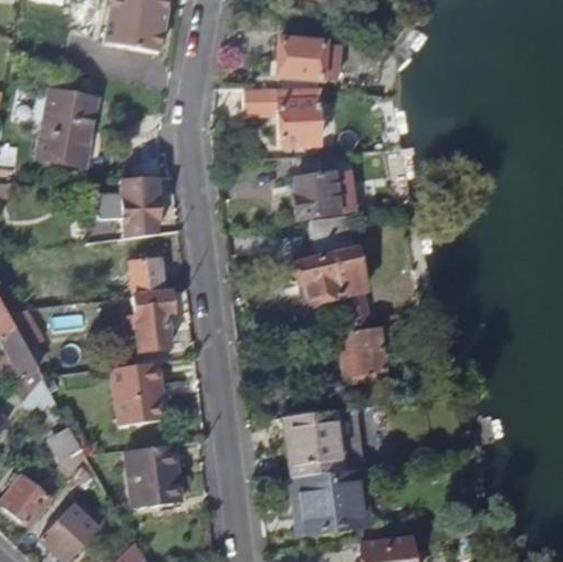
[(112,0),(106,42),(160,51),(168,4),(144,0),(112,0)]
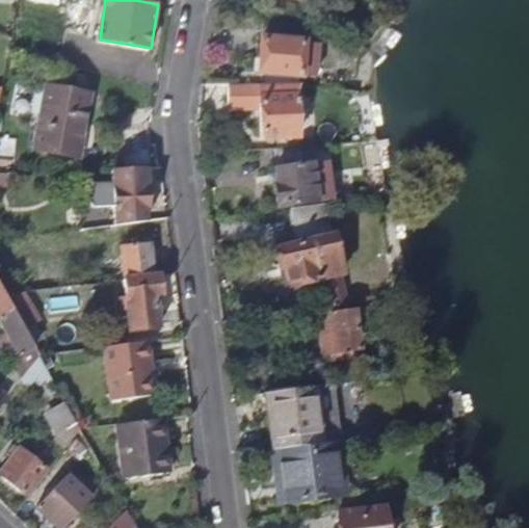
[(263,71),(318,74),(320,40),(264,36),(263,71)]
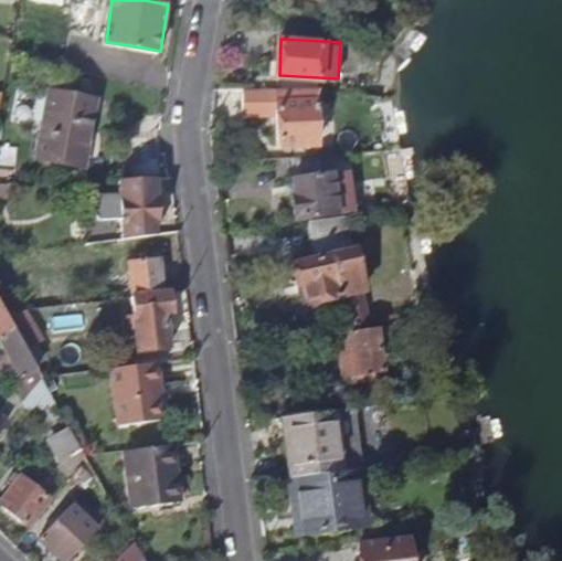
[(319,98),(321,83),(281,84),(278,84),(246,85),(247,113),(281,112),(282,144),(320,143),(319,98)]
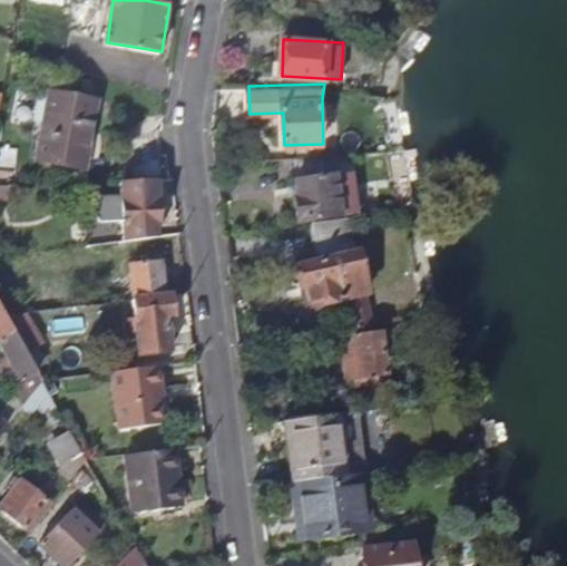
[(88,166),(99,97),(52,88),(39,157),(88,166)]
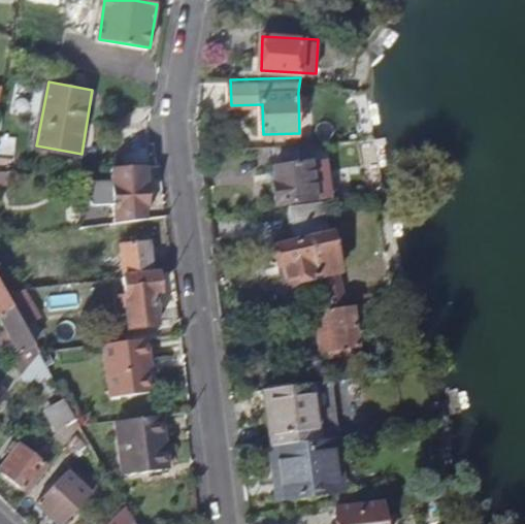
[(297,143),(271,145),(274,165),(301,162),(300,143),(297,143)]
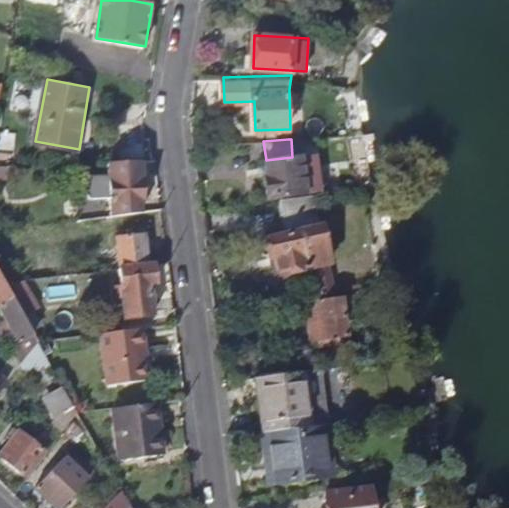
[(292,157),(266,160),(268,173),(265,173),(269,197),(318,191),(316,154),(292,157)]
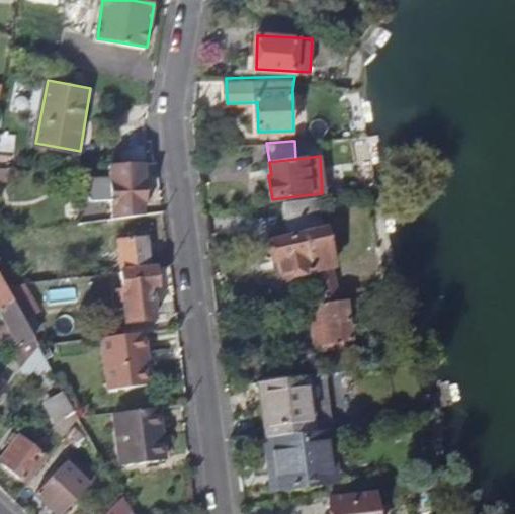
[(114,217),(145,212),(144,199),(146,199),(145,161),(112,162),(113,197),(114,217)]
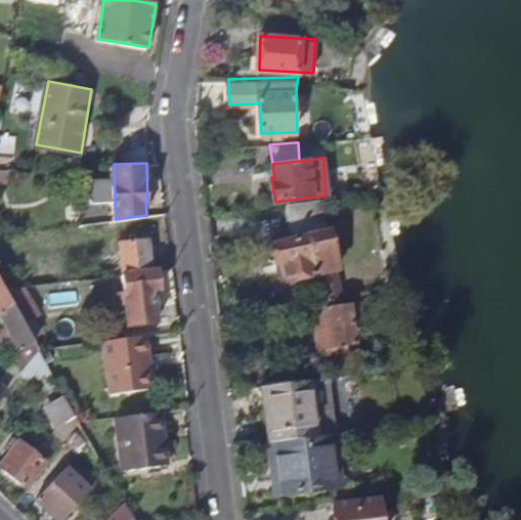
[(113,172),(91,172),(90,197),(112,198),(113,172)]
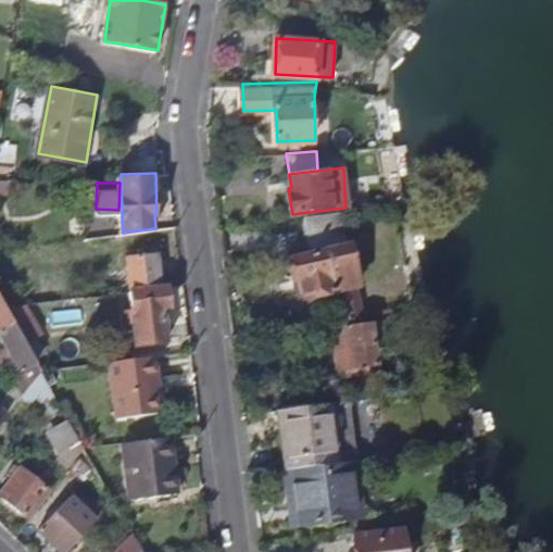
[(342,210),(305,215),(311,252),(348,248),(342,210)]
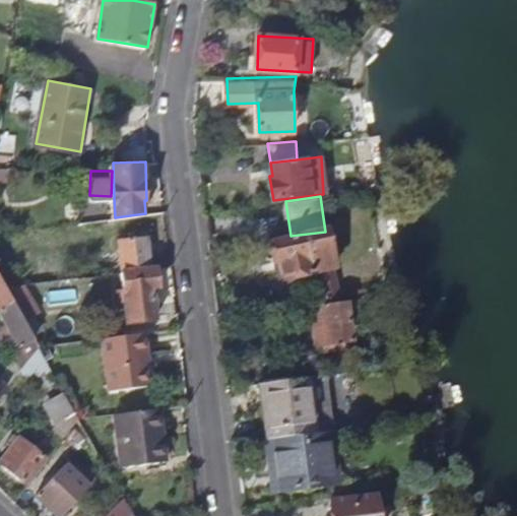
[(103,219),(115,217),(114,198),(102,199),(103,219)]
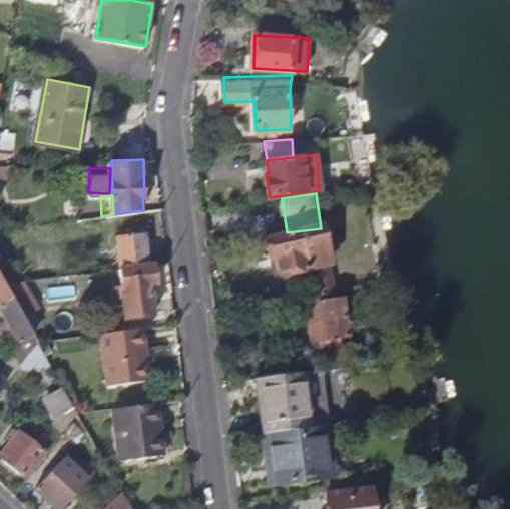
[(326,267),(321,228),(287,232),(263,235),(265,253),(270,253),(273,274),(326,267)]
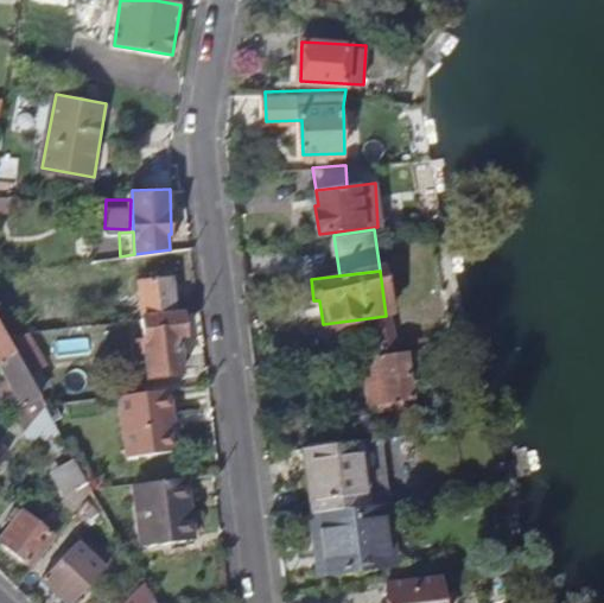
[(145,316),(178,311),(173,275),(140,279),(145,316)]
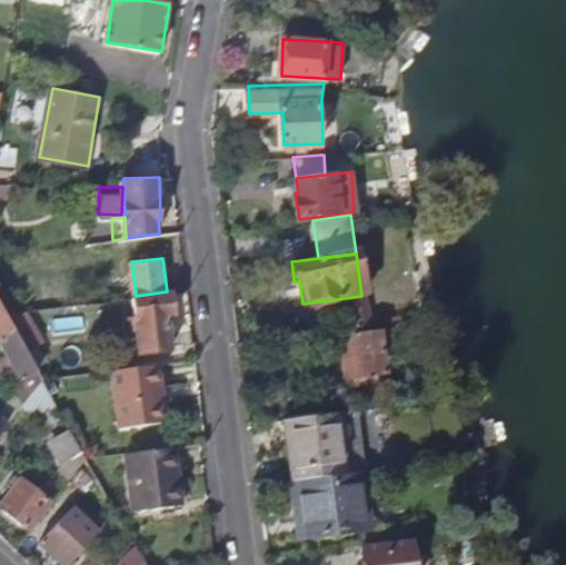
[(167,291),(136,296),(138,317),(128,318),(129,333),(140,331),(142,350),(172,347),(168,314),(176,313),(172,291),(167,291)]
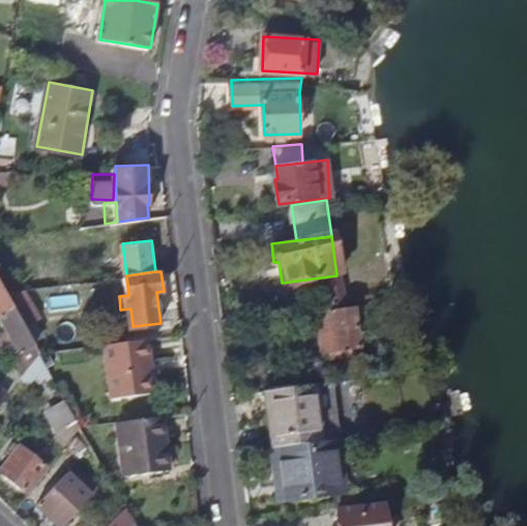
[(12,300),(7,291),(0,278),(0,310),(2,313),(12,300)]
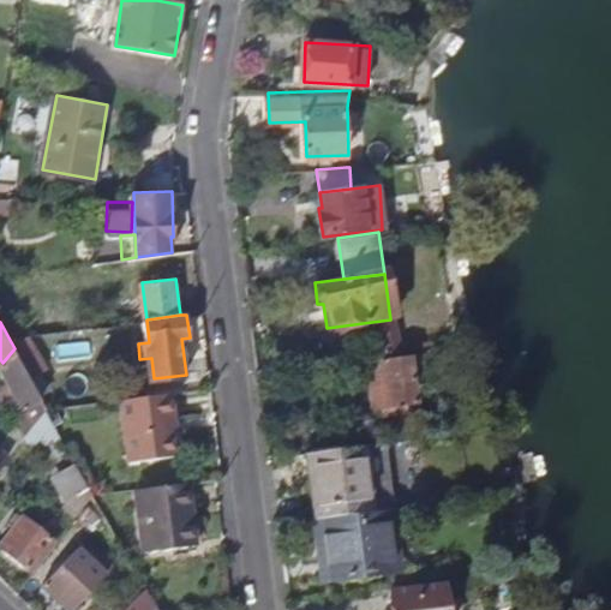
[(15,348),(31,377),(45,369),(47,366),(30,335),(9,338),(15,348)]
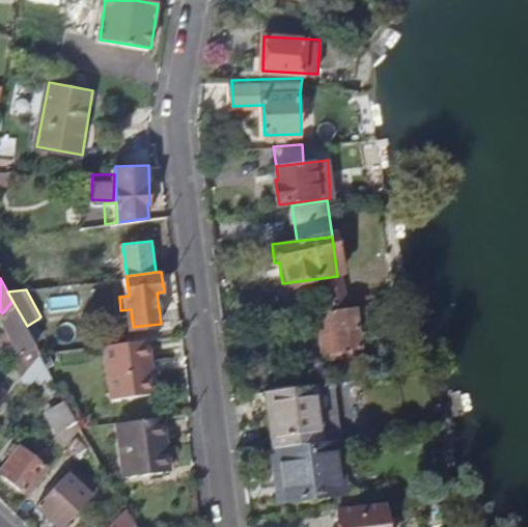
[(27,326),(12,301),(2,313),(24,352),(36,342),(34,338),(27,326)]
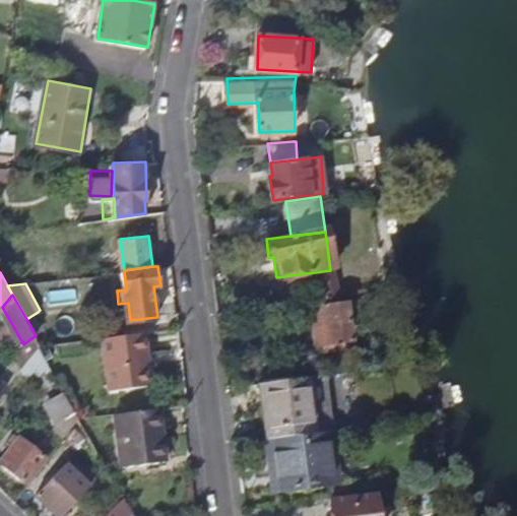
[(365,297),(349,299),(351,316),(367,315),(365,297)]
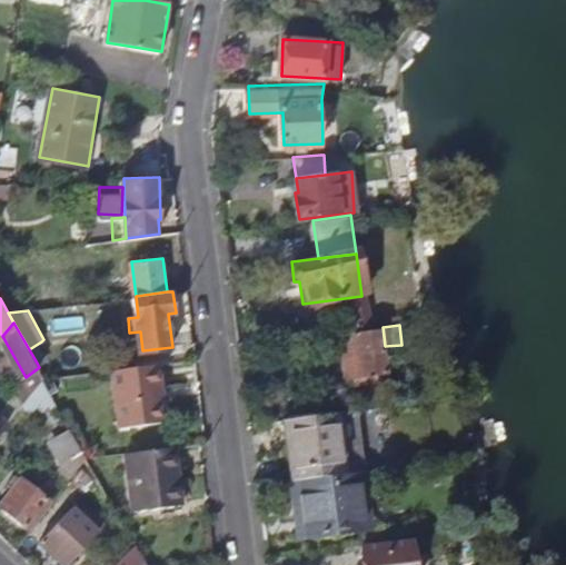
[(388,372),(385,346),(383,327),(343,333),(348,377),(356,376),(357,383),(379,379),(379,372),(388,372)]
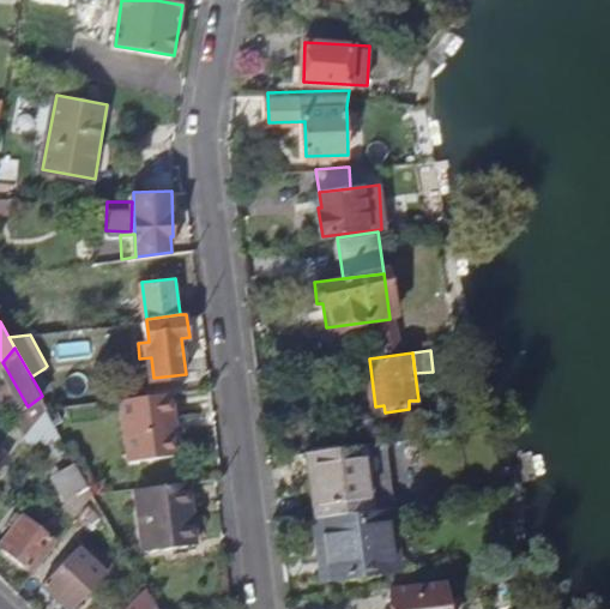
[(31,377),(40,391),(53,384),(44,368),(31,377)]
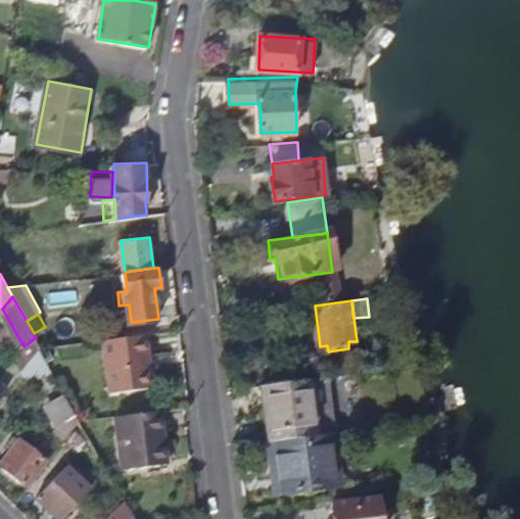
[(148,333),(104,338),(110,392),(150,387),(147,354),(151,354),(148,333)]
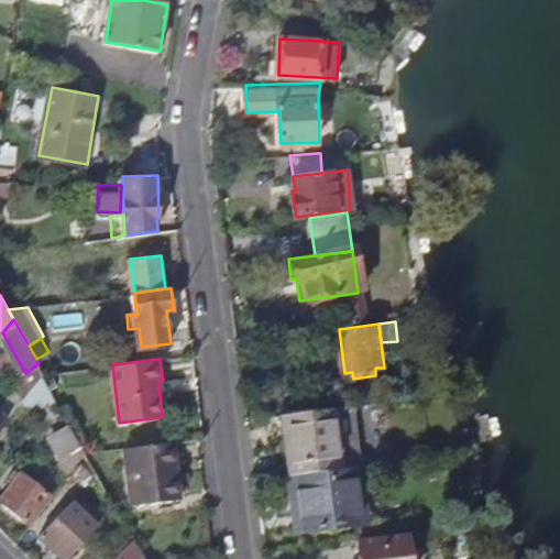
[(44,374),(39,363),(25,373),(33,387),(44,374)]
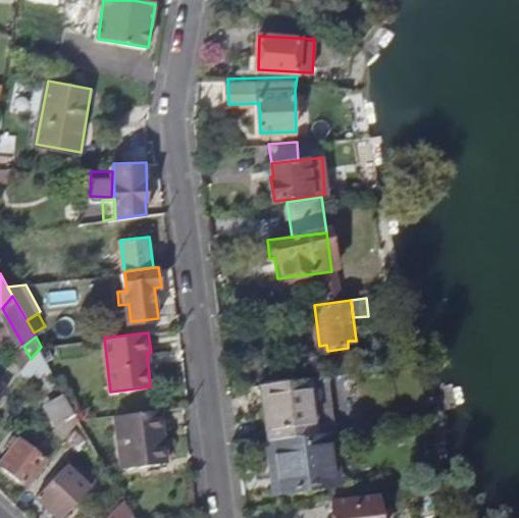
[(313,376),(264,382),(271,439),(321,433),(313,376)]
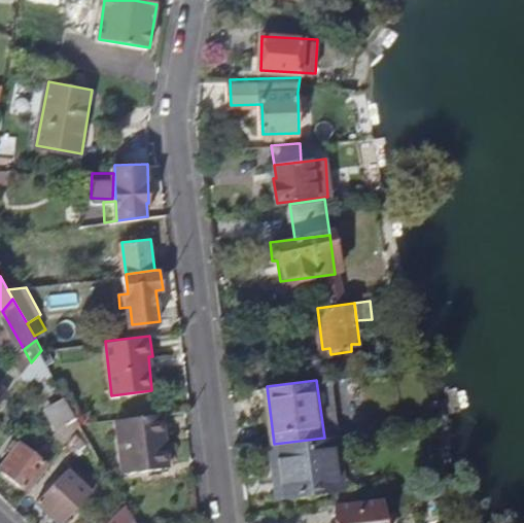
[(0,402),(8,391),(0,384),(0,402)]
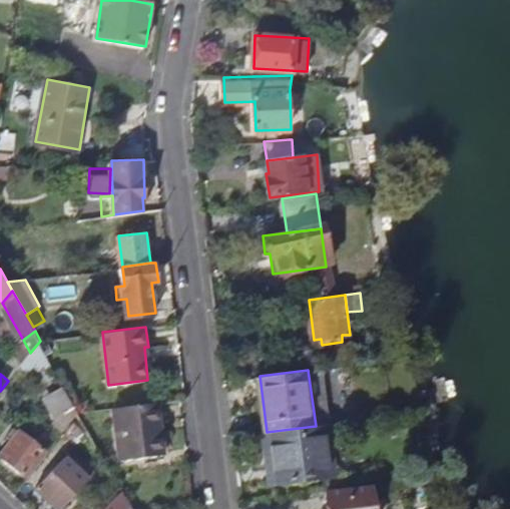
[(65,382),(46,393),(62,422),(82,411),(65,382)]
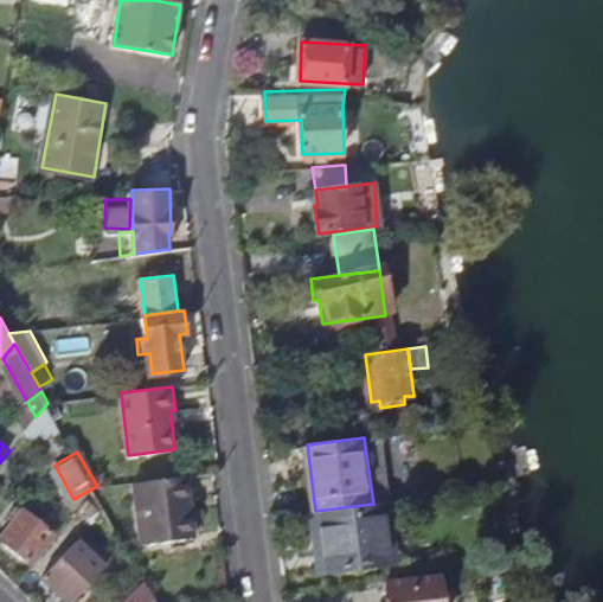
[(188,474),(138,481),(145,543),(197,536),(188,474)]
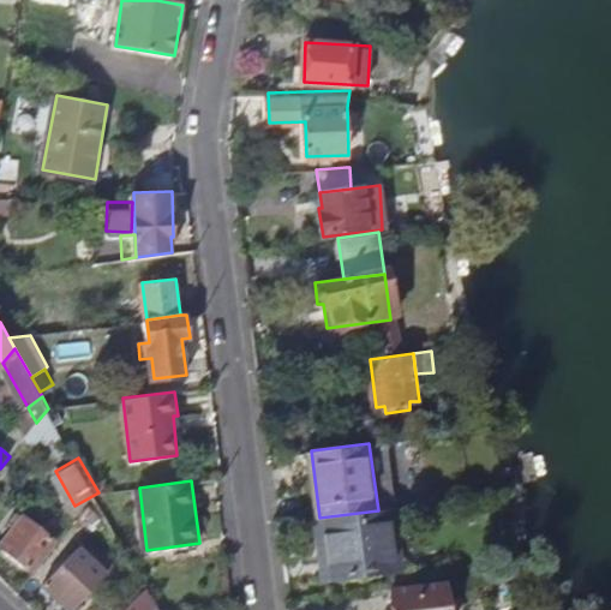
[(402,507),(389,509),(395,568),(409,567),(402,507)]
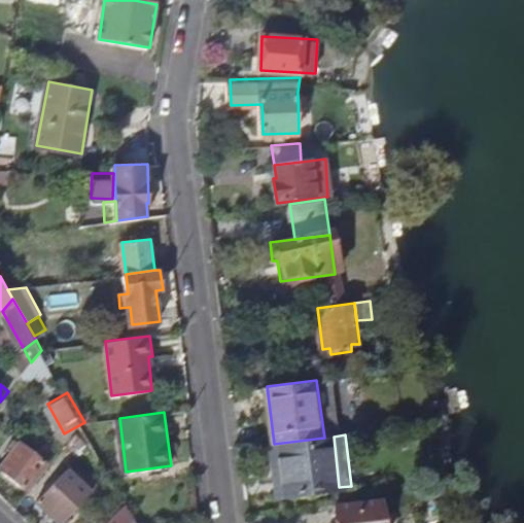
[(334,437),(324,438),(274,444),(280,494),(339,487),(334,437)]
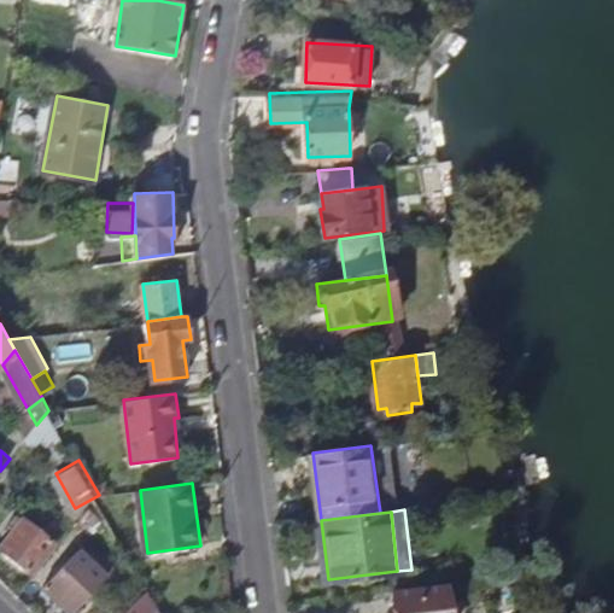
[(33,572),(56,542),(24,518),(0,548),(33,572)]
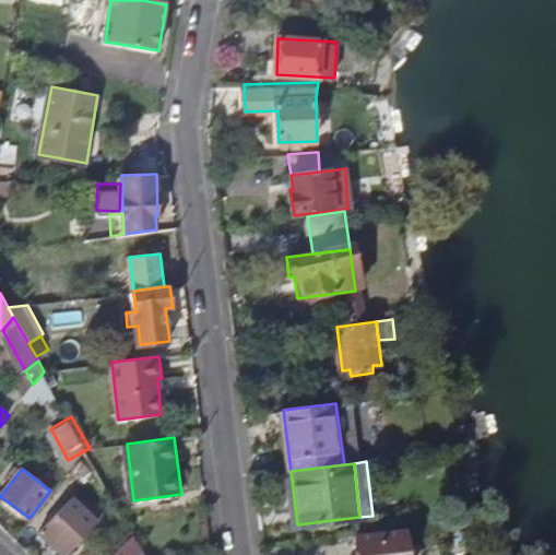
[(67,554),(98,520),(105,512),(89,497),(82,505),(73,496),(42,531),(67,554)]
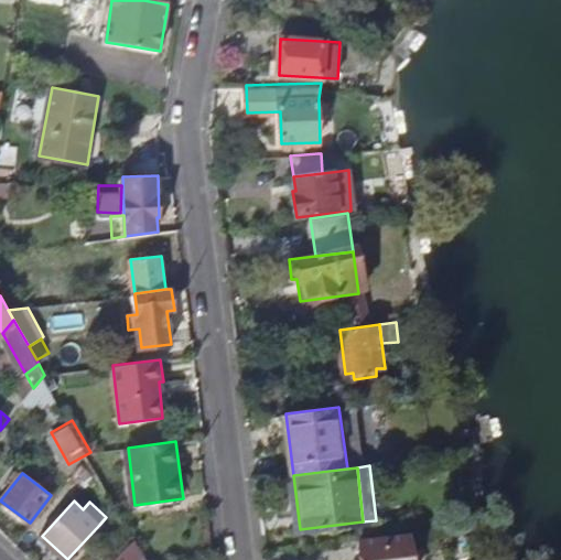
[(413,559),(409,531),(362,537),(364,559),(413,559)]
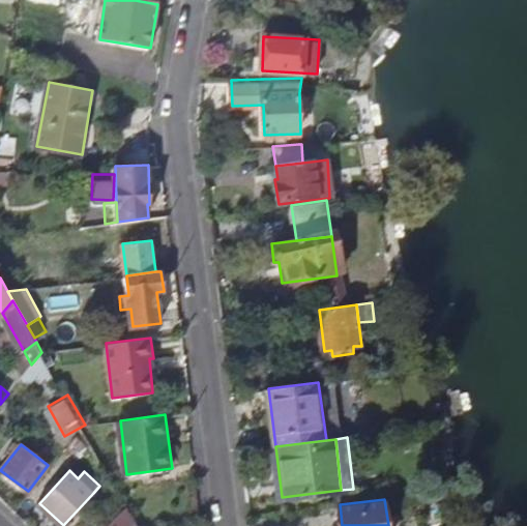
[(141,525),(129,505),(109,525),(141,525)]
